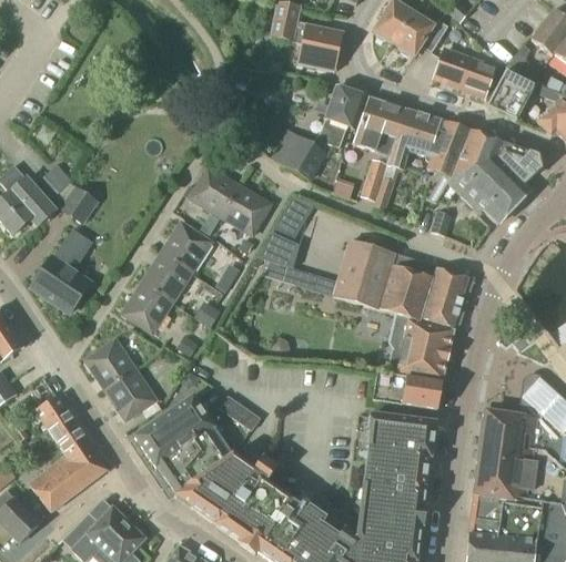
[(300,22),(303,6),(279,0),(272,36),(303,42),(299,64),(336,70),(344,31),(307,24),(300,22)]
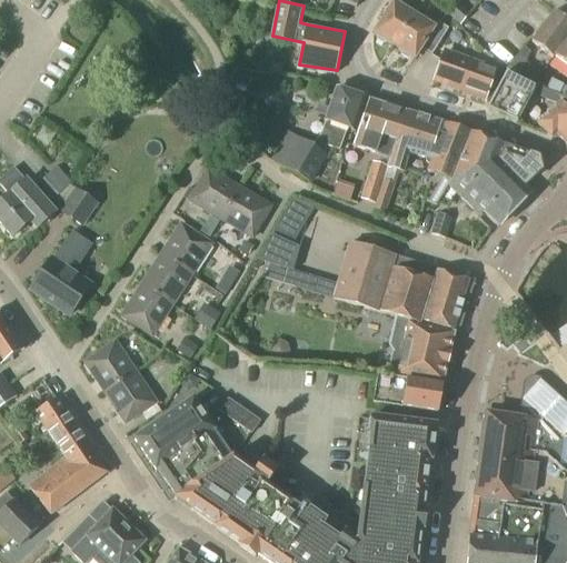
[(396,44),(415,13),(407,8),(410,2),(407,0),(396,0),(376,32),(379,34),(379,39),(385,42),(389,40),(396,44)]
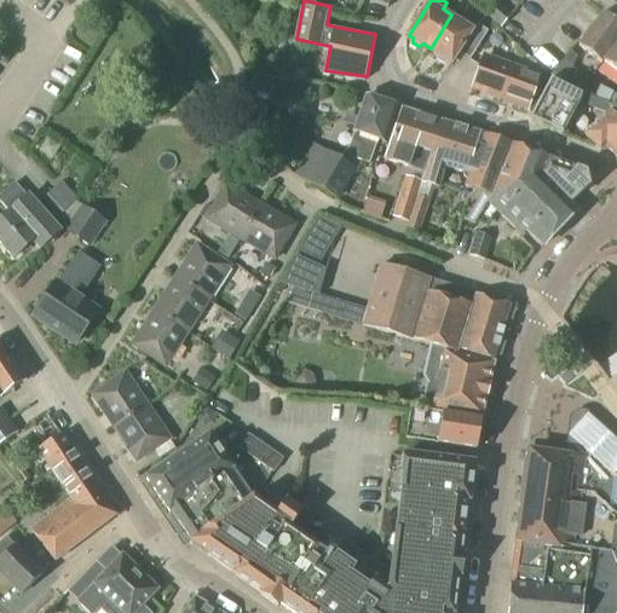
[(500,0),(489,12),(497,19),(502,25),(514,11),(509,6),(502,0),(500,0)]
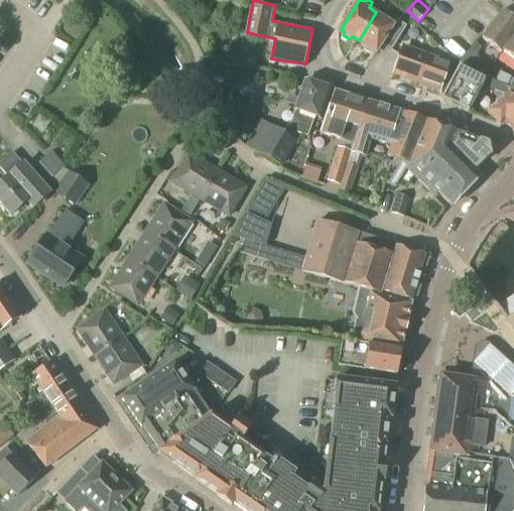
[(513,15),(504,8),(483,35),(502,50),(504,48),(513,34),(513,15)]
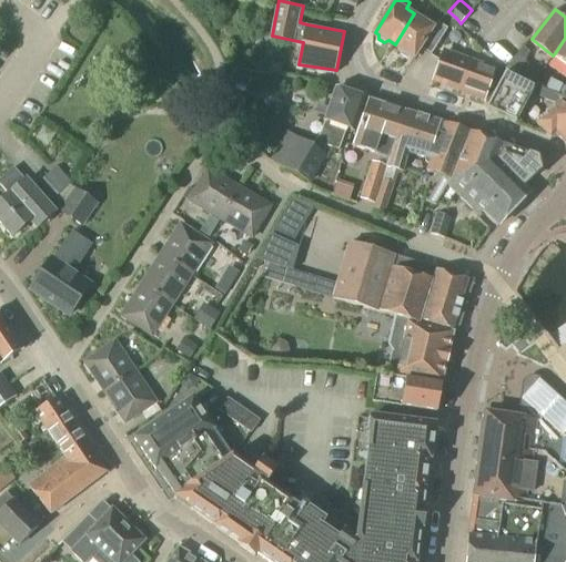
[(414,13),(395,44),(401,48),(402,53),(408,58),(412,55),(415,58),(423,44),(433,51),(448,27),(438,20),(427,13),(423,19),(414,13)]
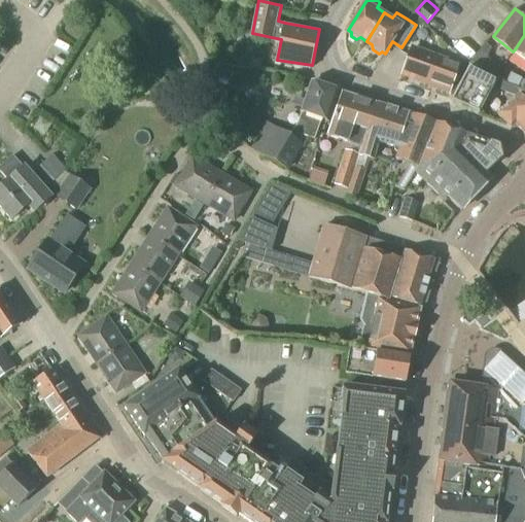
[(524,35),(515,49),(524,57),(524,35)]
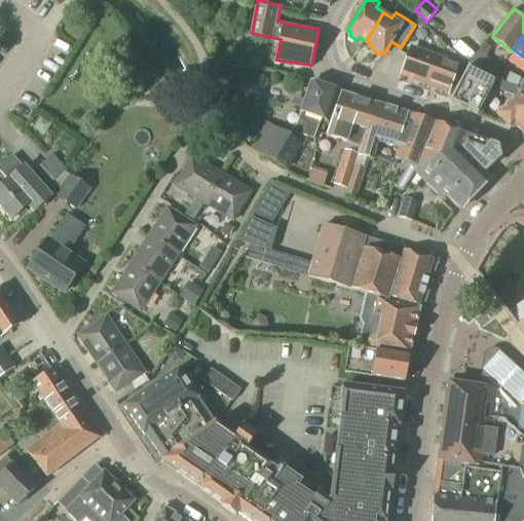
[(482,67),(492,45),(486,40),(469,61),(482,67)]
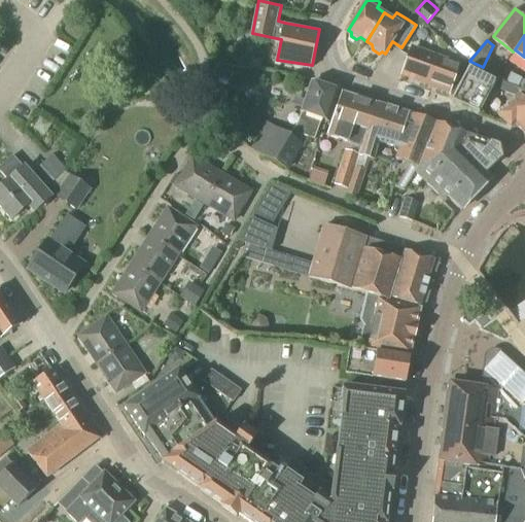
[(449,89),(458,63),(413,45),(403,72),(449,89)]
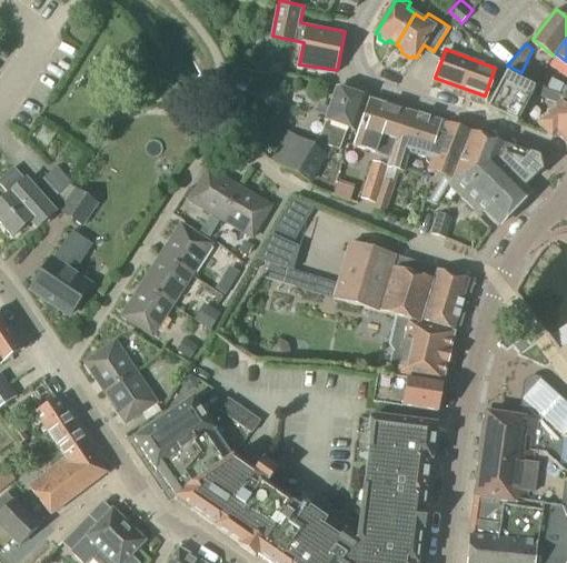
[(539,84),(533,82),(526,81),(507,72),(487,108),(518,120),(535,92),(539,84)]
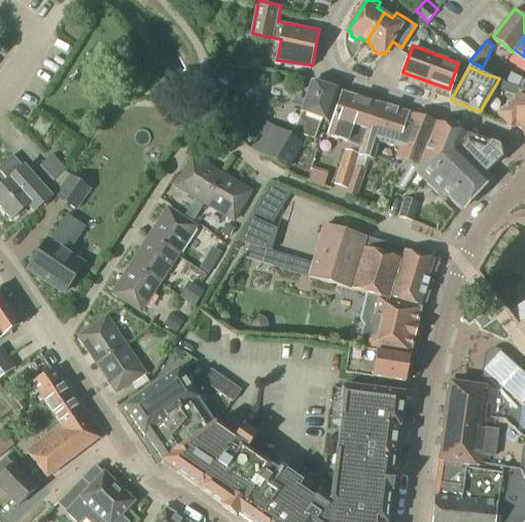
[(519,84),(523,75),(512,70),(508,79),(519,84)]
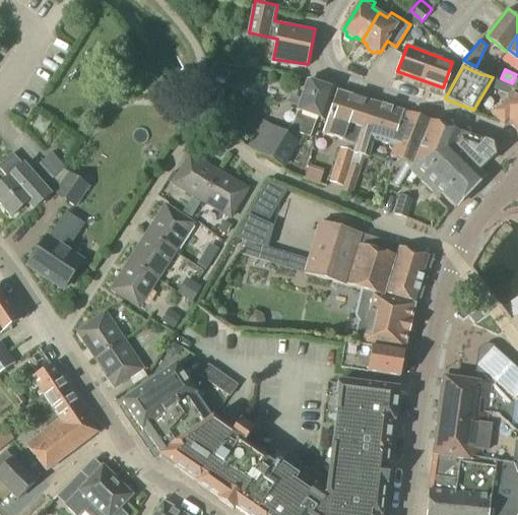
[(323,80),(312,77),(311,80),(307,78),(297,109),(305,112),(299,131),(312,135),(318,116),(325,118),(334,88),(322,84),(323,80)]
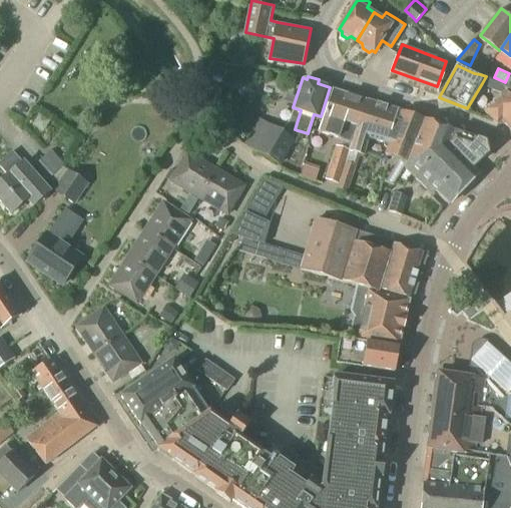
[(503,91),(506,83),(486,76),(482,83),(503,91)]
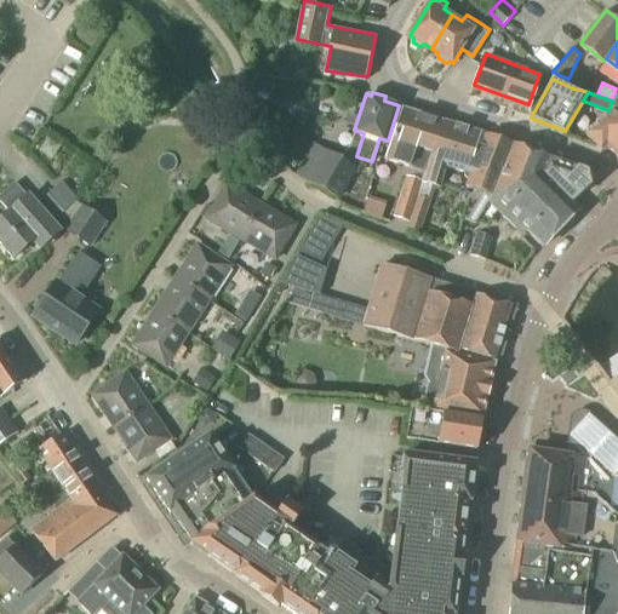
[(430,158),(445,119),(402,105),(387,156),(413,165),(411,173),(408,172),(401,193),(395,214),(411,219),(418,198),(419,193),(430,158)]
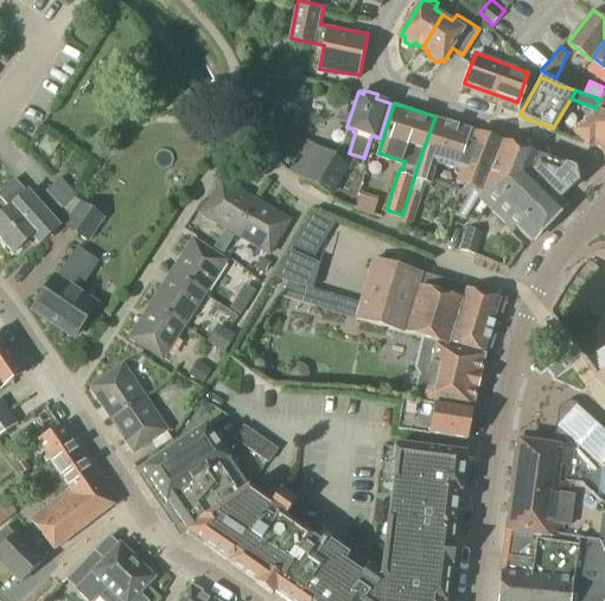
[(604,108),(600,106),(599,106),(574,128),(590,144),(594,140),(604,149),(604,108)]
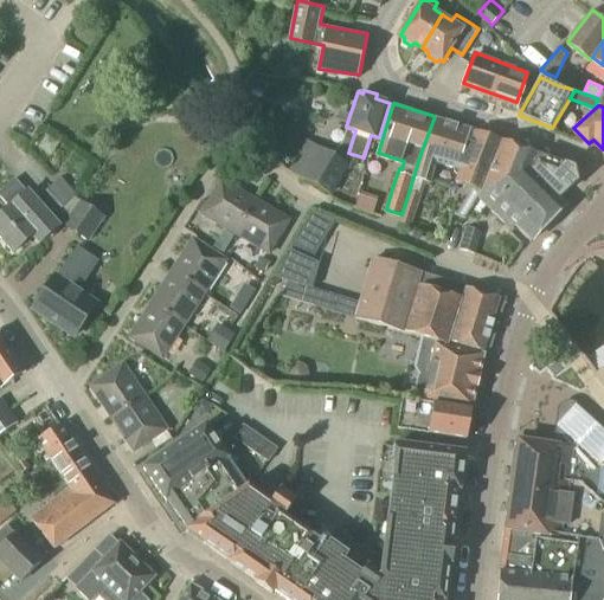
[(421,154),(413,175),(428,180),(431,181),(437,160),(457,166),(456,169),(460,174),(457,181),(482,189),(501,140),(475,130),(474,131),(469,130),(469,128),(435,116),(421,154)]
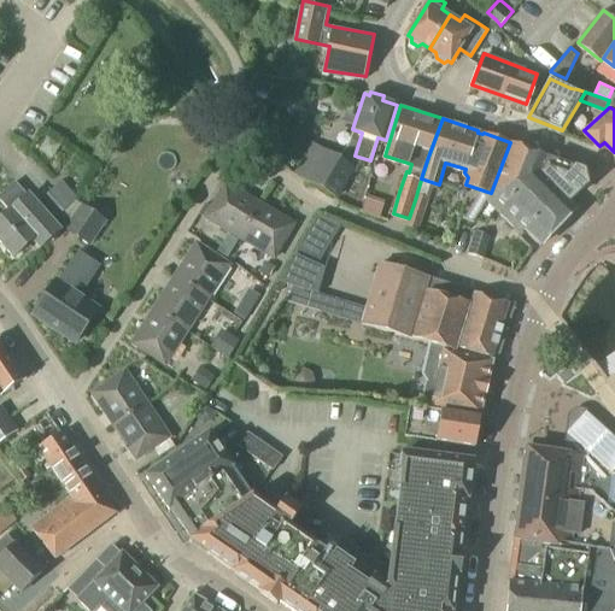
[(546,156),(523,147),(510,142),(491,193),(487,198),(514,223),(519,219),(542,241),(578,206),(570,199),(540,171),(546,156)]
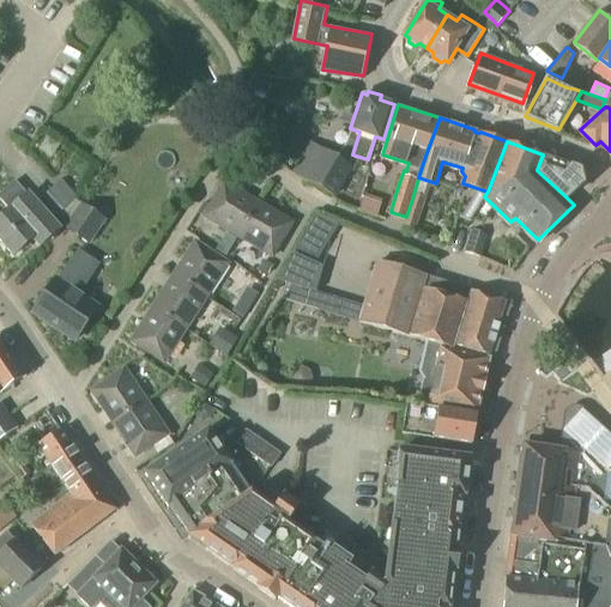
[(338,195),(340,190),(356,163),(330,149),(313,182),(338,195)]
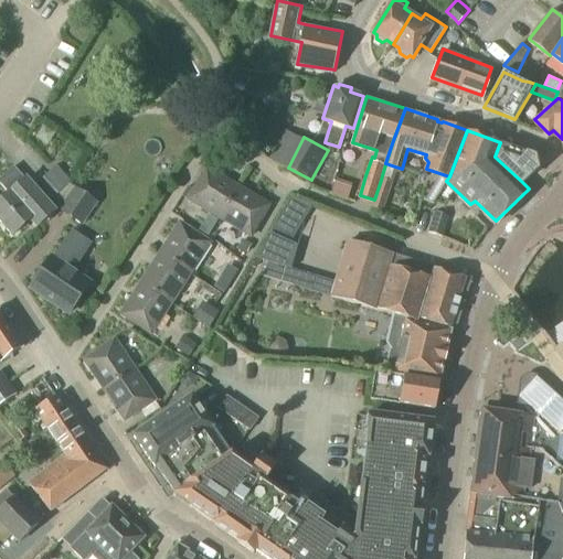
[(495,157),(522,182),(537,168),(535,157),(500,142),(495,157)]
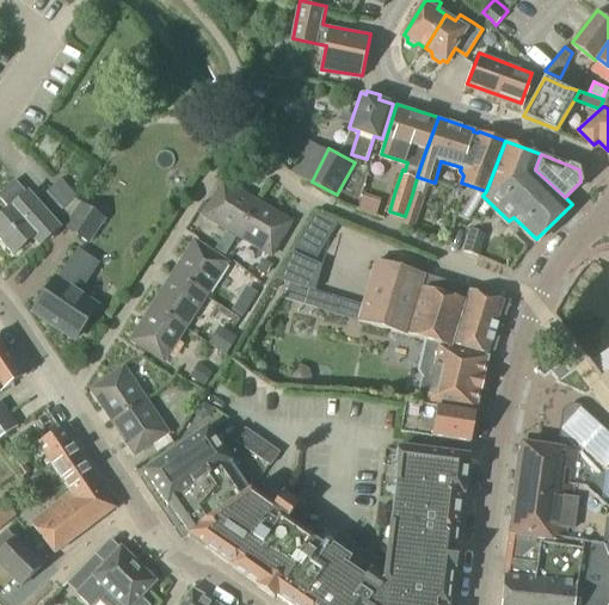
[(60,211),(80,193),(63,174),(43,193),(60,211)]
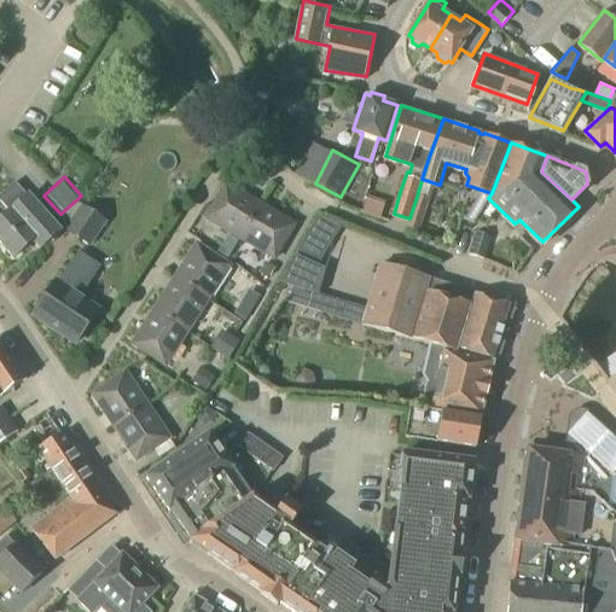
[(42,246),(62,229),(18,180),(0,194),(13,211),(0,221),(0,237),(16,255),(35,238),(42,246)]
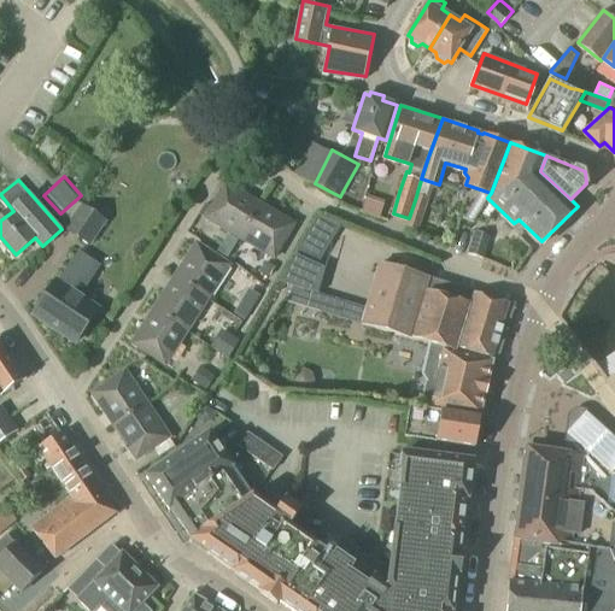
[(242,235),(262,201),(228,181),(208,216),(242,235)]
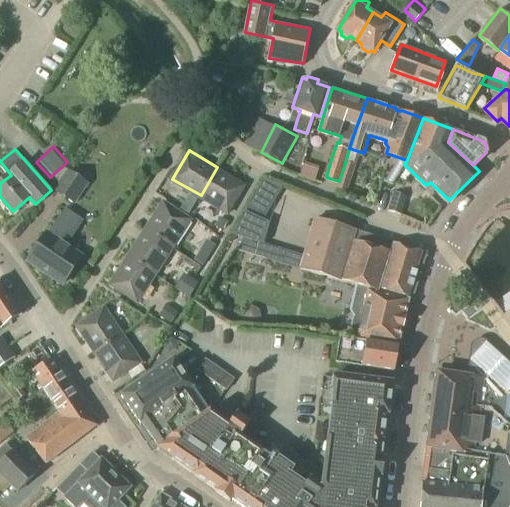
[(357,163),(346,159),(345,163),(339,181),(338,184),(338,186),(340,187),(347,189),(348,190),(357,163)]
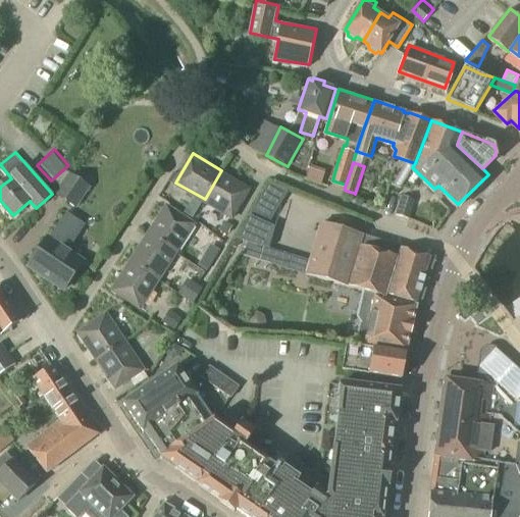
[(78,206),(92,185),(70,168),(55,191),(68,200),(78,206)]
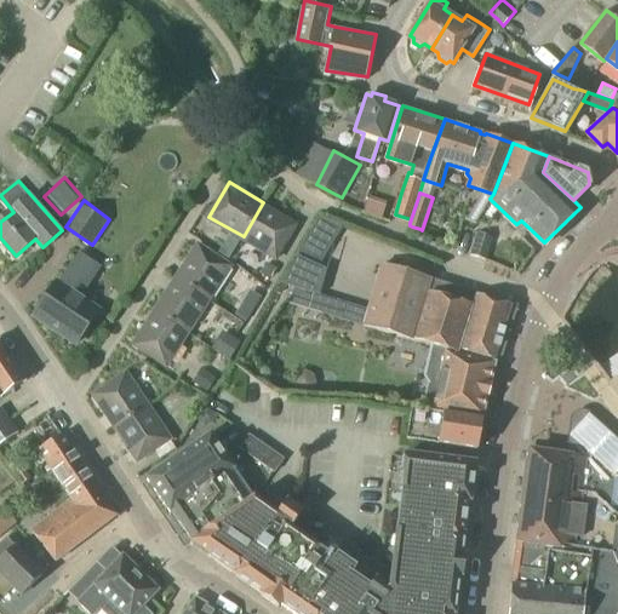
[(278,257),(298,222),(263,202),(244,236),(278,257)]
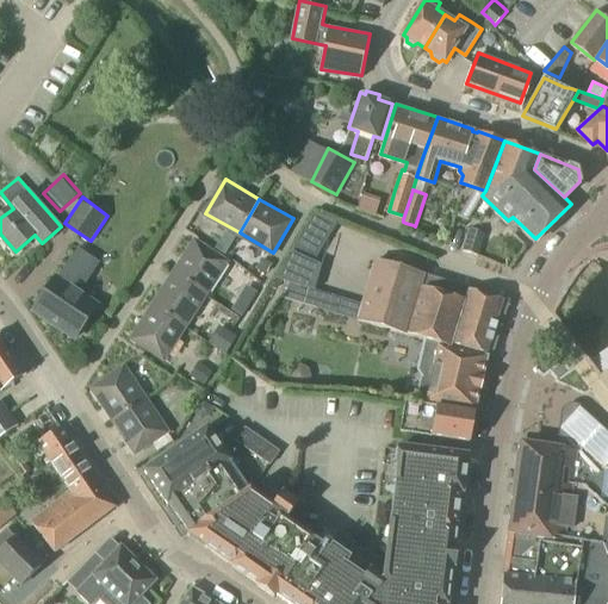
[(316,210),(279,275),(291,279),(286,296),(359,317),(408,332),(425,337),(452,346),(453,340),(489,352),(504,299),(501,298),(502,296),(476,287),(475,290),(471,288),(461,286),(463,284),(434,275),(434,278),(425,274),(426,272),(377,257),(365,299),(315,286),(329,237),(339,219),(316,210)]
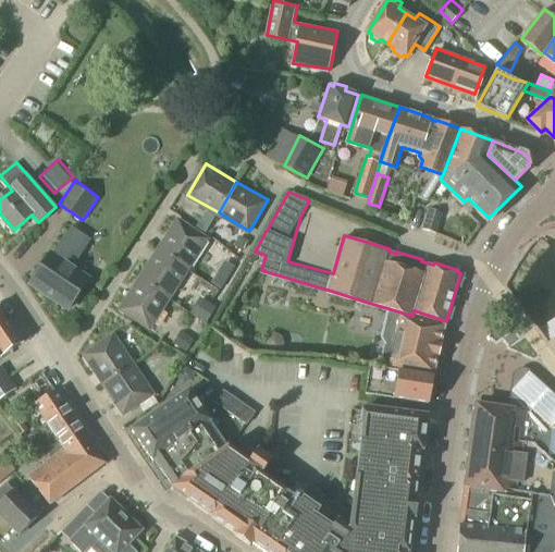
[(438,231),(439,230),(444,210),(430,206),(423,225),(438,231)]
